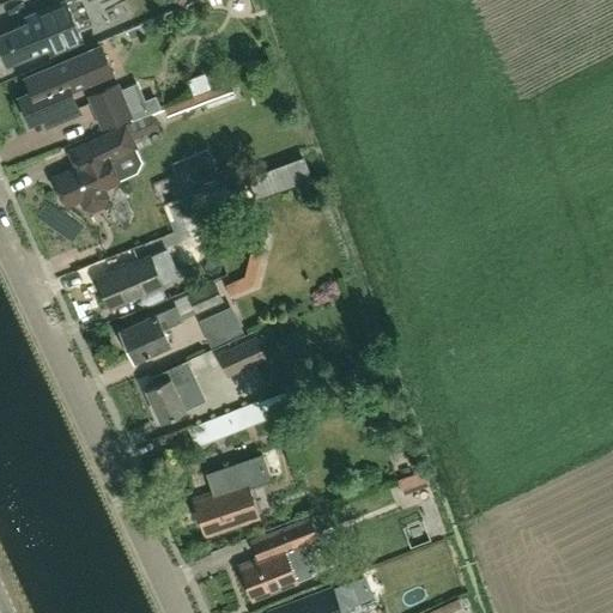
[(26,17),(29,23),(0,35),(0,48),(7,65),(44,49),(48,58),(82,43),(65,4),(71,0),(54,0),(56,5),(26,17)]
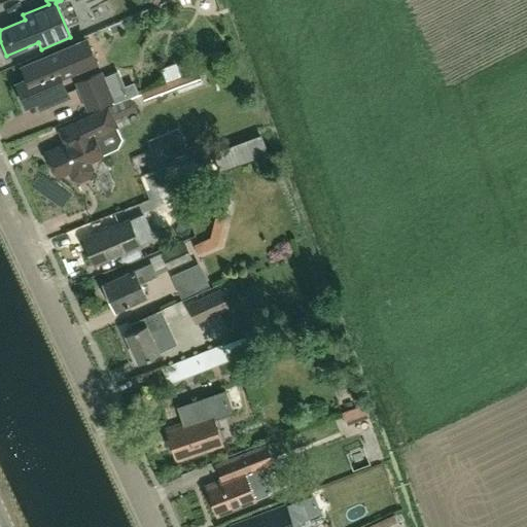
[(70,96),(62,76),(96,62),(92,54),(86,40),(23,67),(28,79),(16,83),(26,106),(37,101),(40,108),(70,96)]
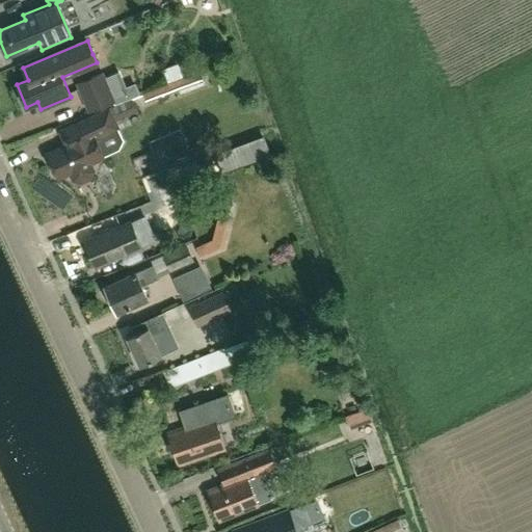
[(200,72),(163,85),(144,92),(145,96),(149,102),(158,99),(163,101),(168,99),(170,94),(180,90),(181,94),(205,85),(200,72)]
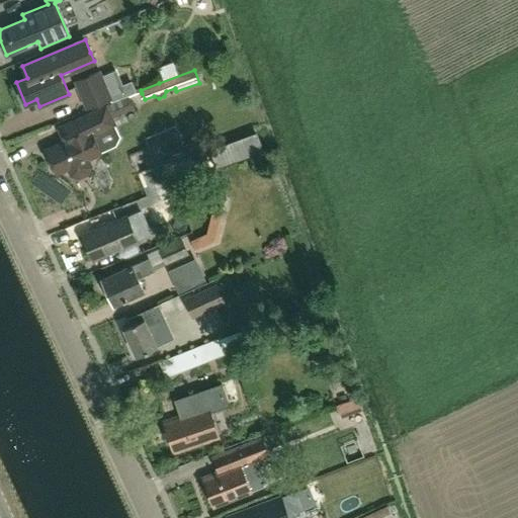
[(80,84),(91,107),(112,97),(101,74),(80,84)]
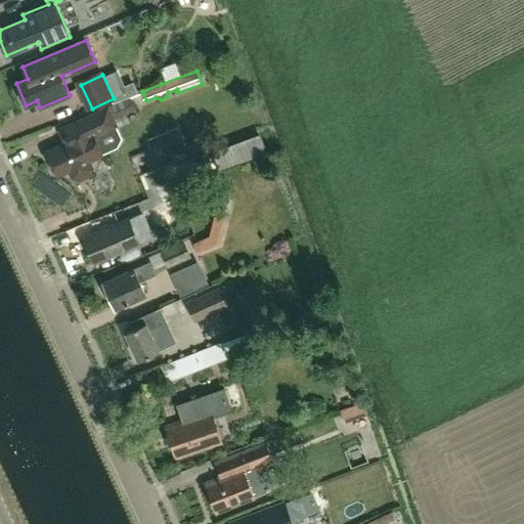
[(57,174),(69,169),(72,176),(79,178),(88,174),(91,167),(88,161),(101,154),(93,135),(116,125),(114,119),(135,111),(136,104),(135,100),(129,97),(107,107),(107,106),(58,129),(64,142),(46,151),(51,162),(49,165),(53,173),(57,174)]
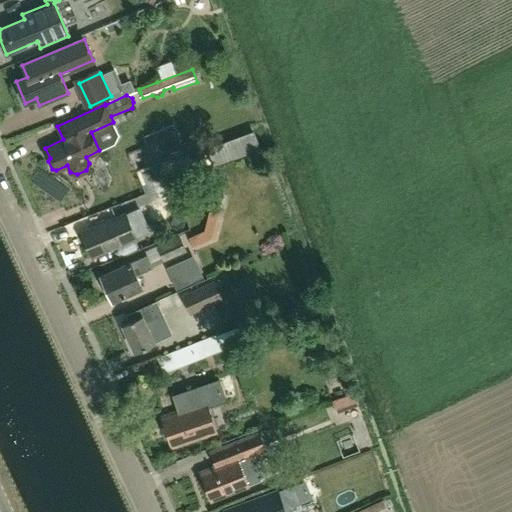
[(230,139),(207,148),(213,165),(260,148),(254,131),(230,139)]
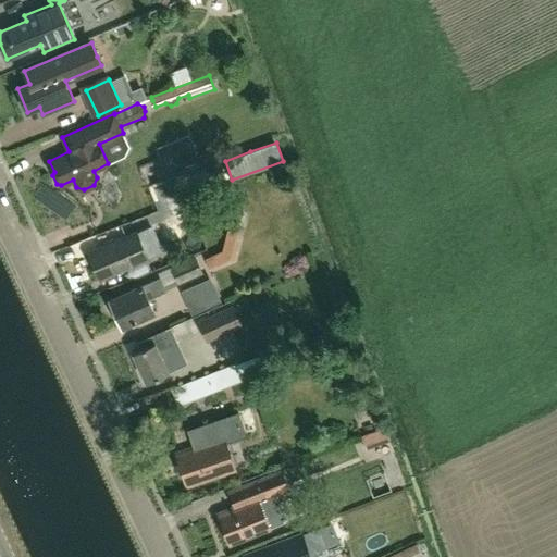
[(222,251),(206,259),(211,271),(234,260),(245,214),(233,211),(222,251)]
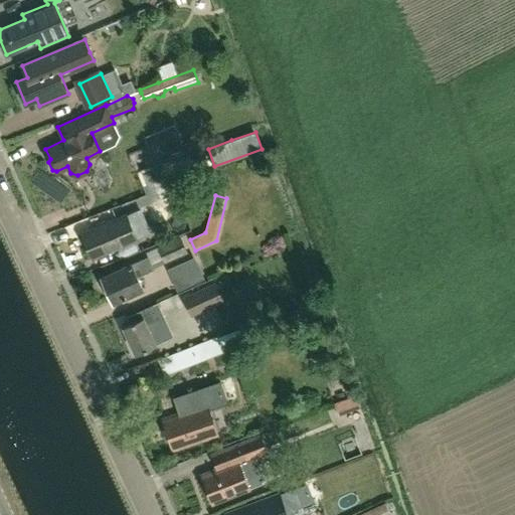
[(91,256),(136,238),(127,214),(81,233),(91,256)]
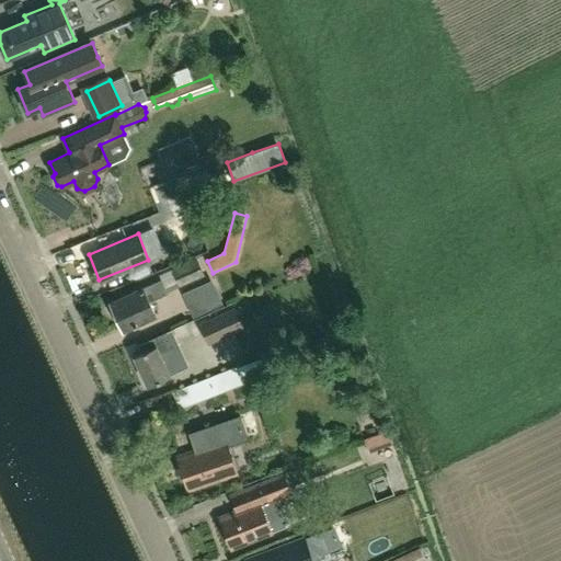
[(172,268),(180,287),(205,275),(197,258),(172,268)]
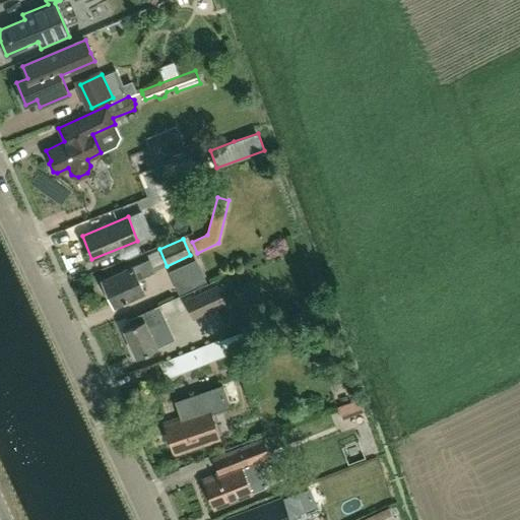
[(154,271),(149,258),(102,279),(114,305),(143,291),(138,279),(154,271)]
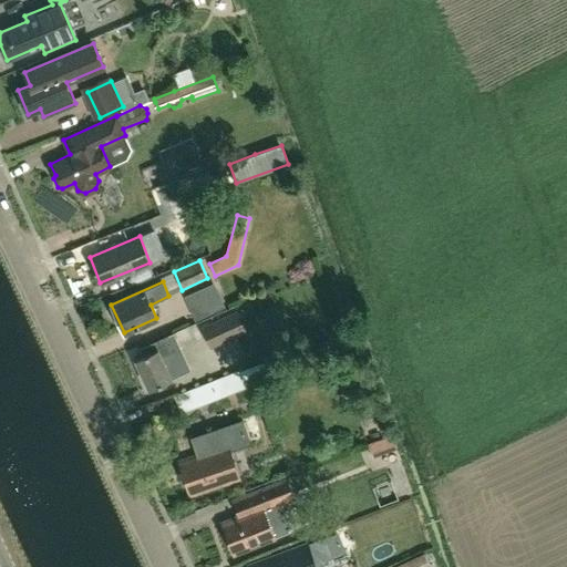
[(213,321),(223,342),(247,331),(237,310),(213,321)]
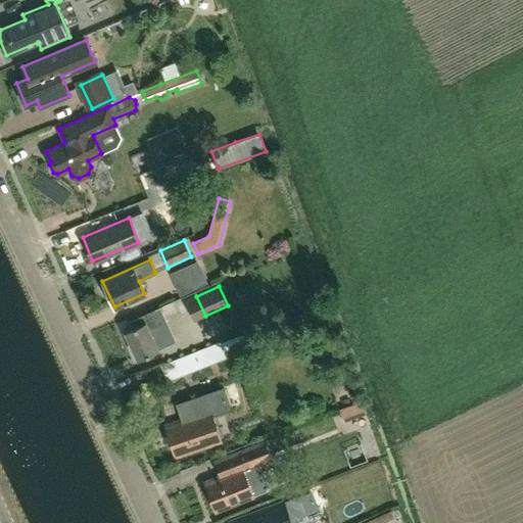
[(165,322),(159,307),(141,316),(130,321),(132,327),(125,331),(137,359),(157,349),(148,330),(165,322)]
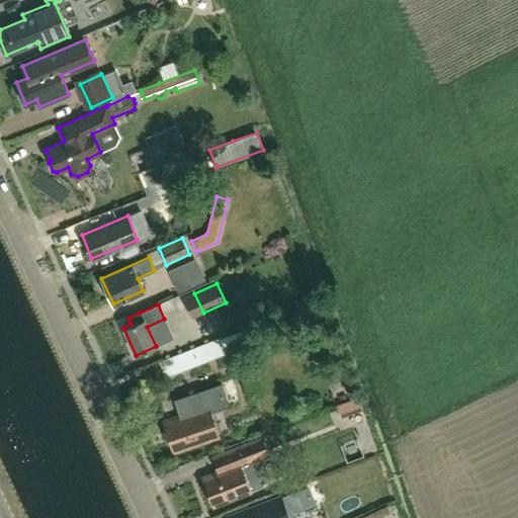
[(242,330),(219,339),(218,337),(205,342),(163,360),(170,375),(224,353),(223,348),(246,339),(242,330)]
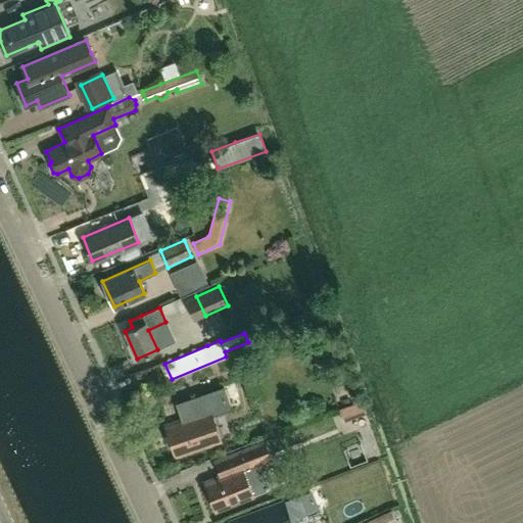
[(197,414),(164,425),(176,458),(220,442),(211,416),(230,410),(222,388),(222,387),(192,397),(197,414)]
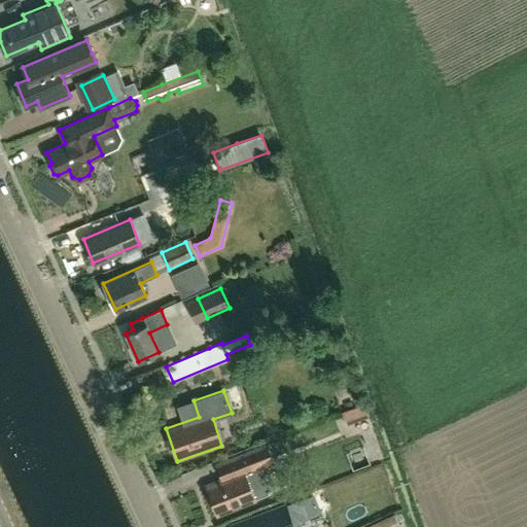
[(216,514),(253,499),(243,472),(271,461),(265,447),(216,466),(221,481),(206,487),(216,514)]
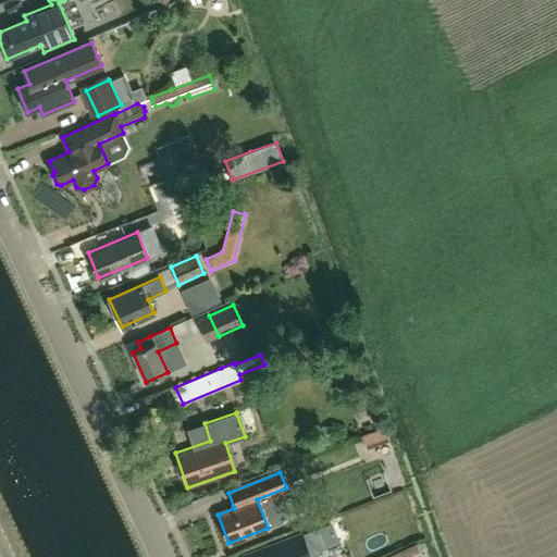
[(310,556),(302,534),(268,546),(271,556),(310,556)]
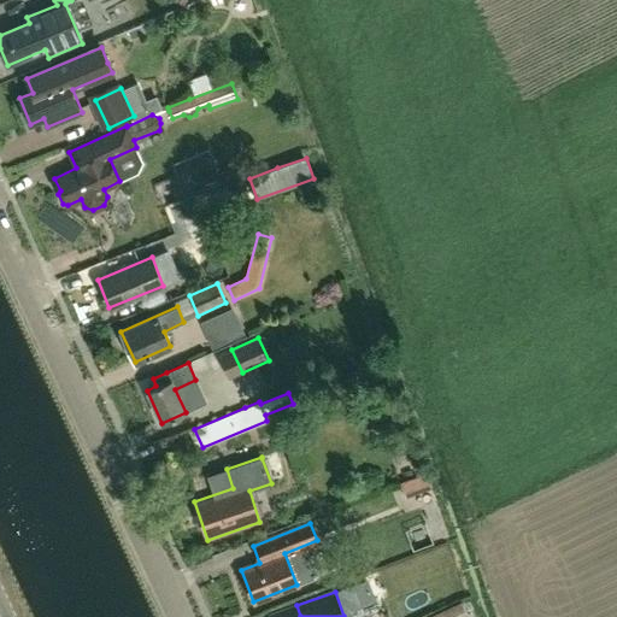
[(462,601),(444,610),(429,616),(457,616),(466,612),(462,601)]
